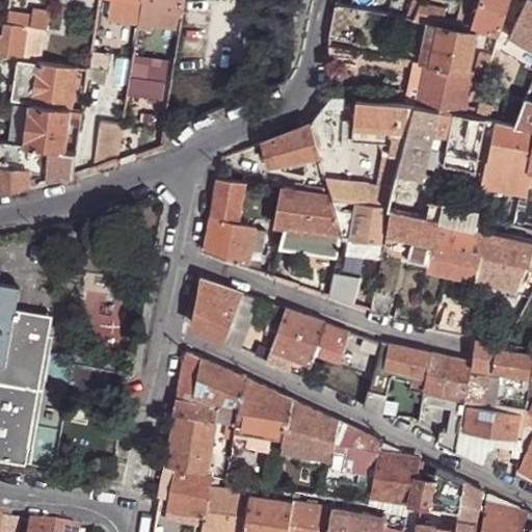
[(140,10),(140,0),(109,0),(107,19),(137,24),(139,12),(140,10)]
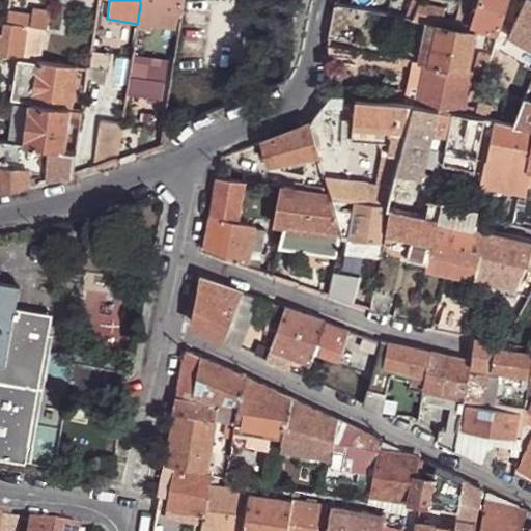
[(183,0),(140,0),(140,10),(145,11),(146,6),(144,5),(145,3),(183,8),(183,0)]
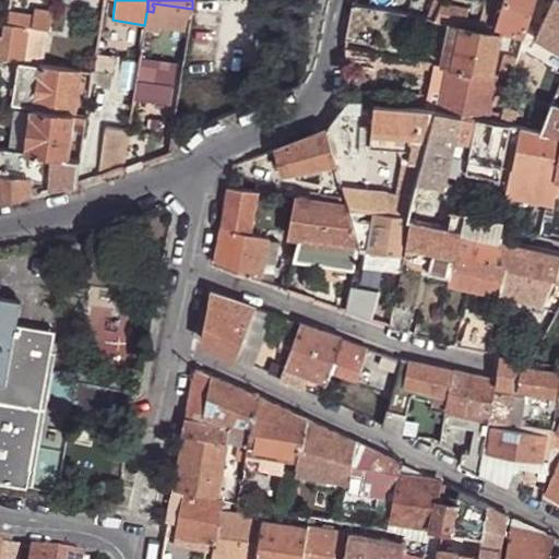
[(413,0),(408,16),(425,20),(430,0),(413,0)]
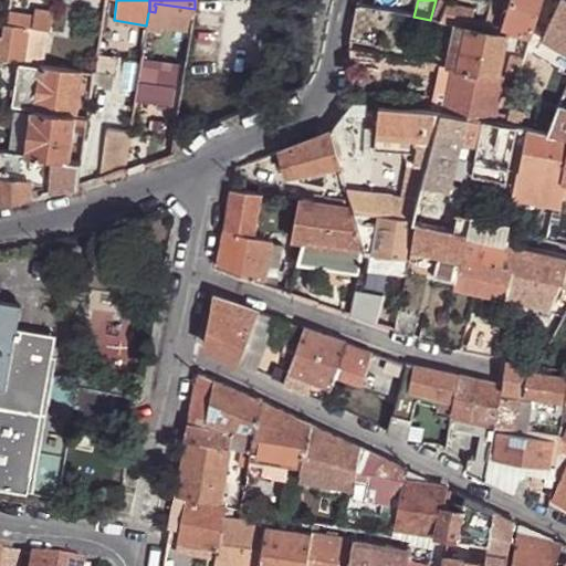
[(436,0),(430,20),(440,21),(444,10),(448,0),(436,0)]
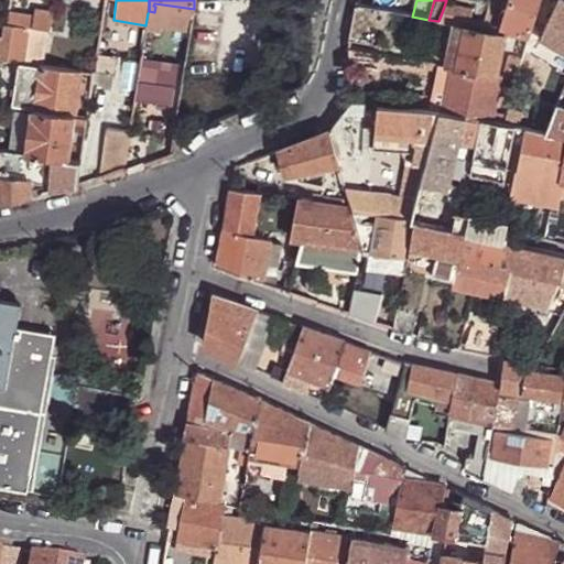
[(510,0),(500,34),(505,35),(529,40),(539,0),(510,0)]
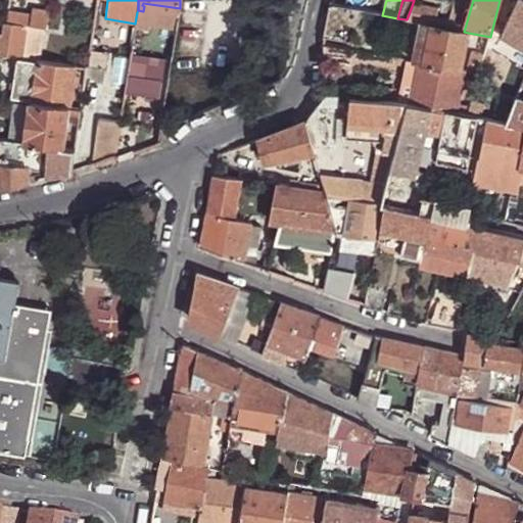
[(522,3),(518,0),(517,0),(502,38),(522,49),(522,3)]
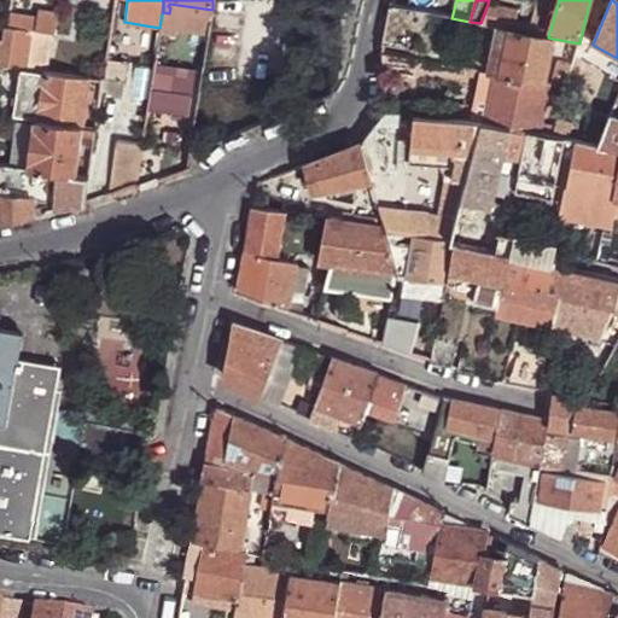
[(169,13),(163,12),(162,15),(179,16),(176,31),(208,36),(213,10),(169,4),(168,6),(170,7),(169,13)]
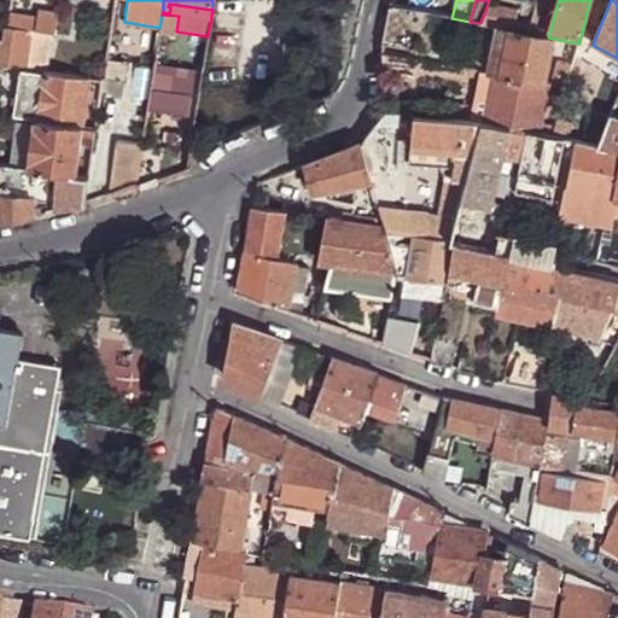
[(417,12),(390,6),(383,47),(410,52),(417,12)]
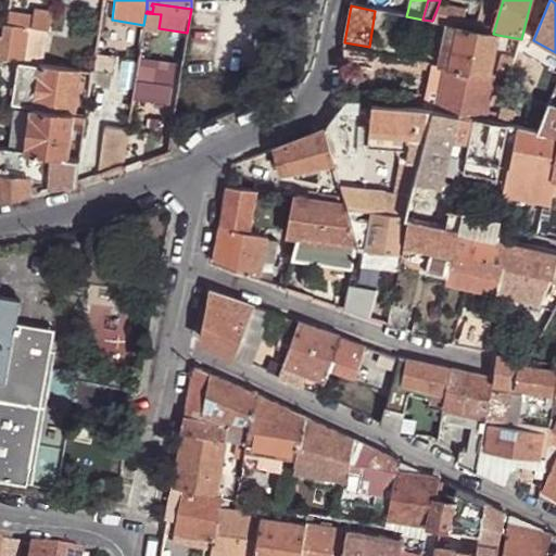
[(460,15),(437,10),(432,21),(447,24),(458,27),(460,15)]
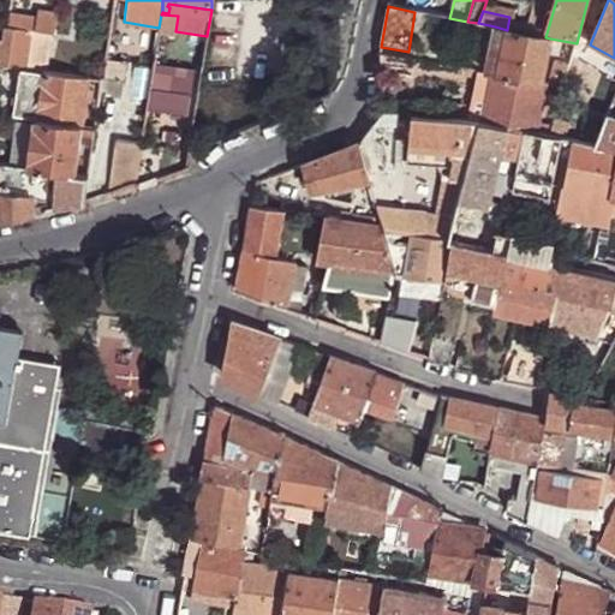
[(425,13),(415,12),(408,52),(418,53),(425,13)]
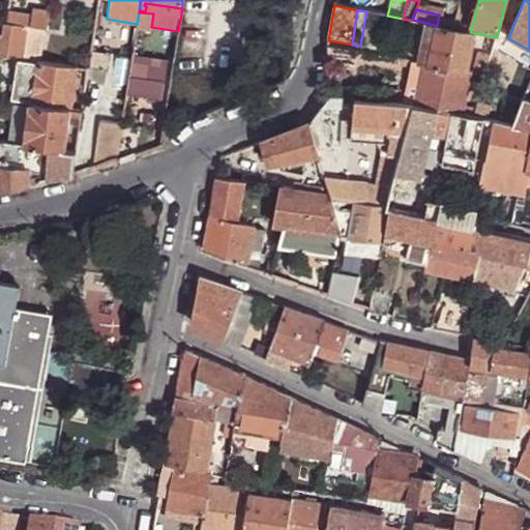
[(34,27),(45,28),(48,29),(50,15),(35,12),(35,18),(34,27)]
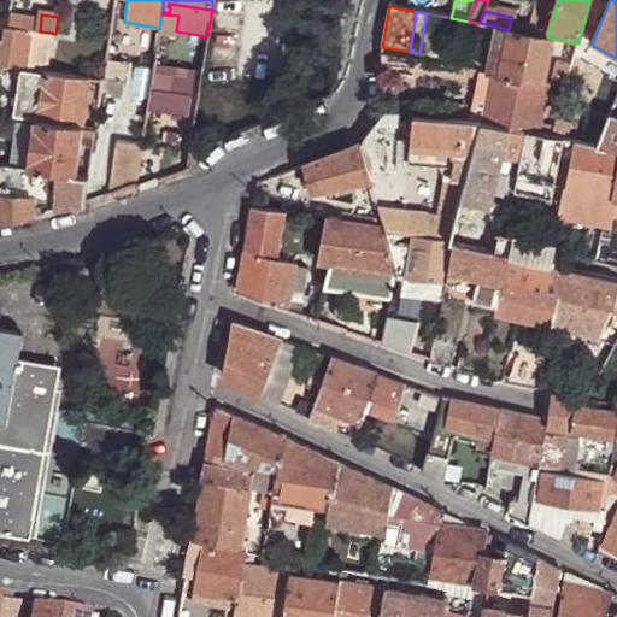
[(176,31),(178,16),(162,15),(159,28),(156,57),(172,59),(176,31)]
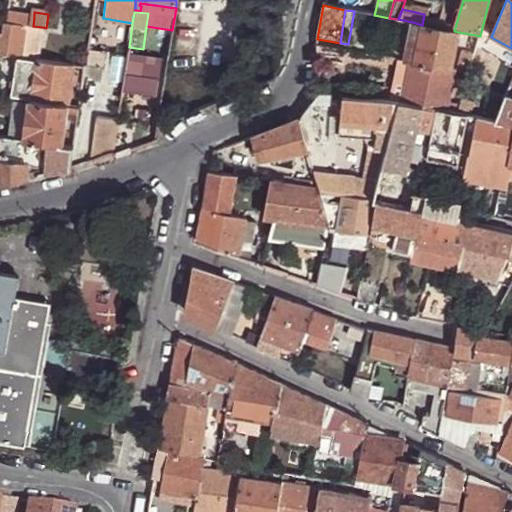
[(6,22),(27,26),(33,26),(34,17),(8,13),(6,22)]
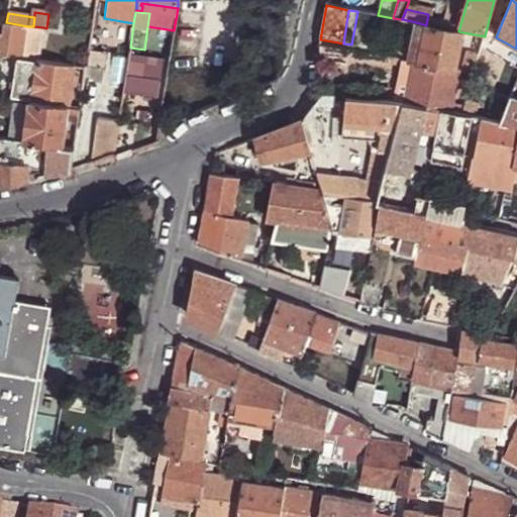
[(439,16),(428,14),(426,25),(447,28),(449,15),(439,13),(439,16)]
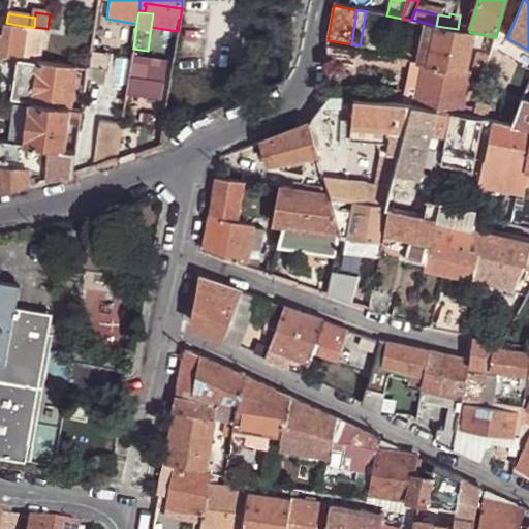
[(1,58),(19,60),(23,61),(28,27),(6,23),(5,23),(4,34),(1,58)]
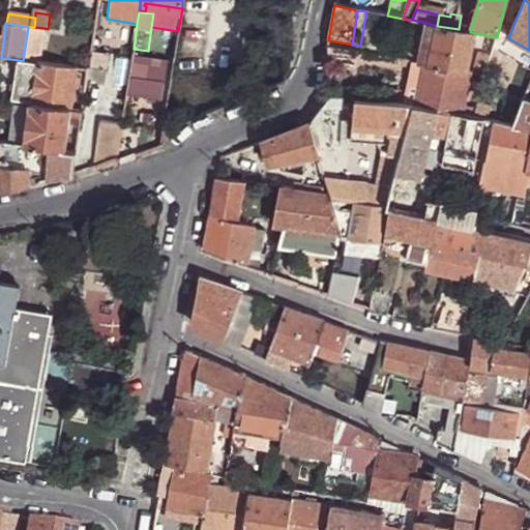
[(437,26),(427,23),(418,63),(424,64),(429,65),(437,26)]
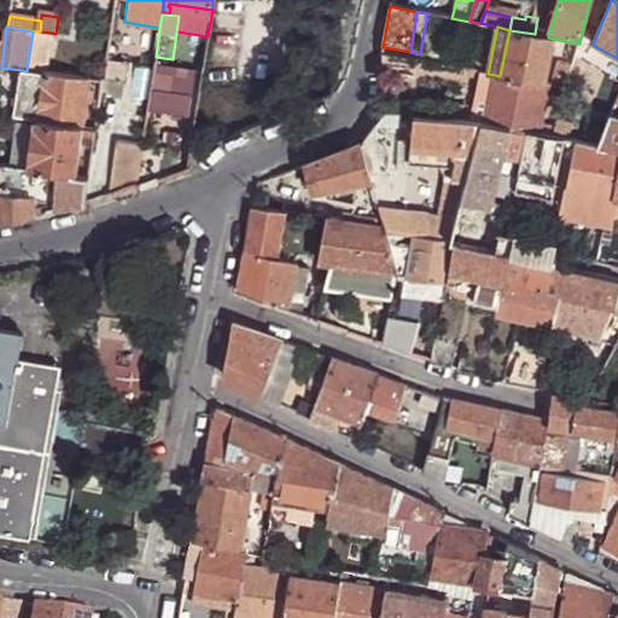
[(553,39),(548,38),(535,34),(509,30),(500,76),(544,86),(553,39)]
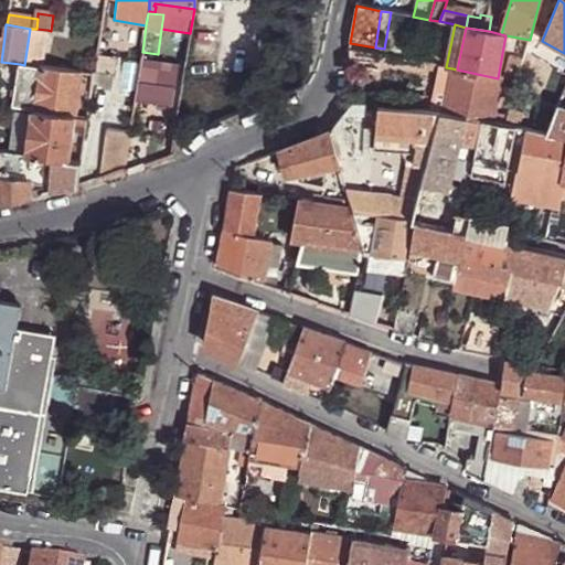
[(30,29),(24,65),(41,66),(48,30),(36,29),(30,29)]
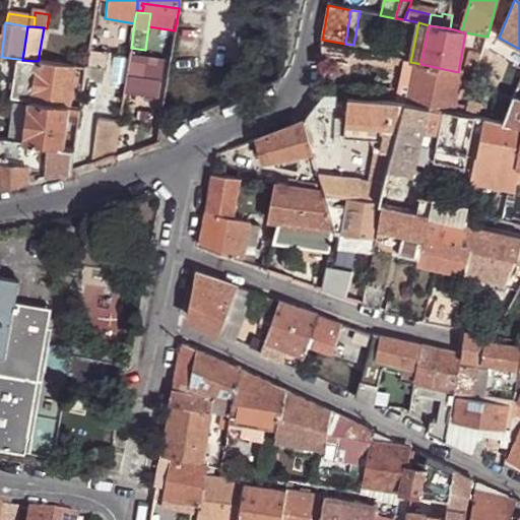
[(89,51),(87,67),(106,69),(108,53),(89,51)]
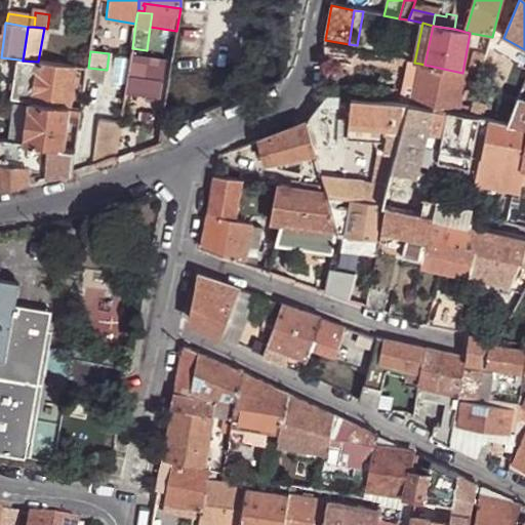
[(480,77),(486,56),(473,53),(468,74),(469,74),(480,77)]
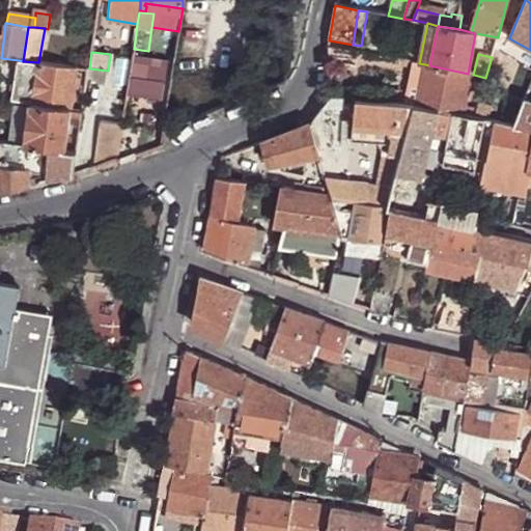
[(19,60),(12,102),(71,109),(77,67),(38,62),(23,61),(19,60)]
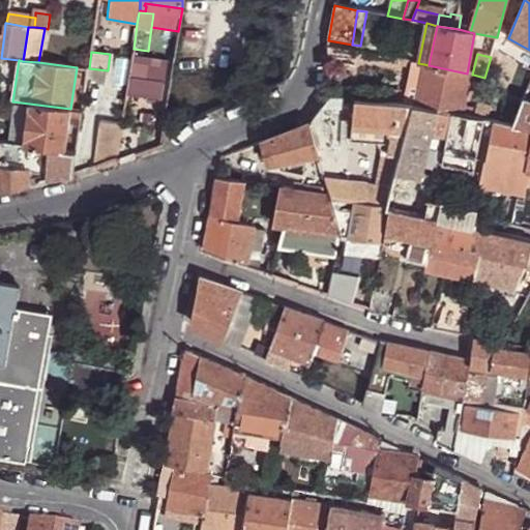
[(424,64),(418,63),(412,62),(407,93),(405,104),(411,105),(413,108),(416,108),(424,64)]
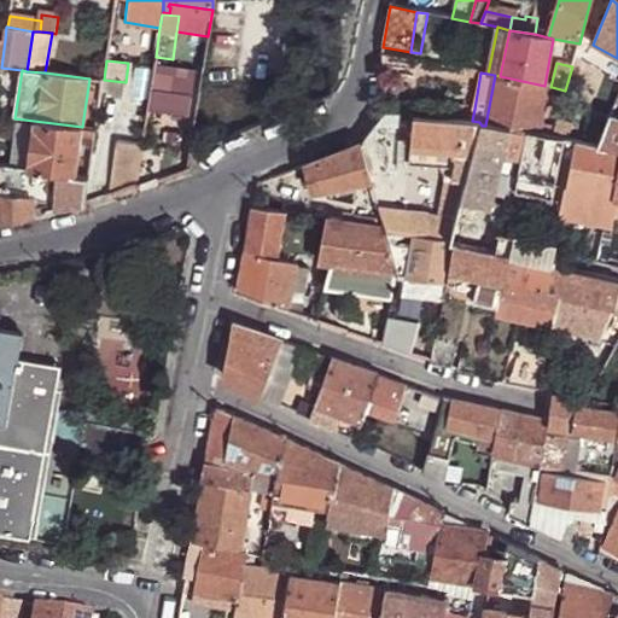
[(548,87),(544,86),(500,76),(495,75),(485,126),(512,132),(538,136),(548,87)]
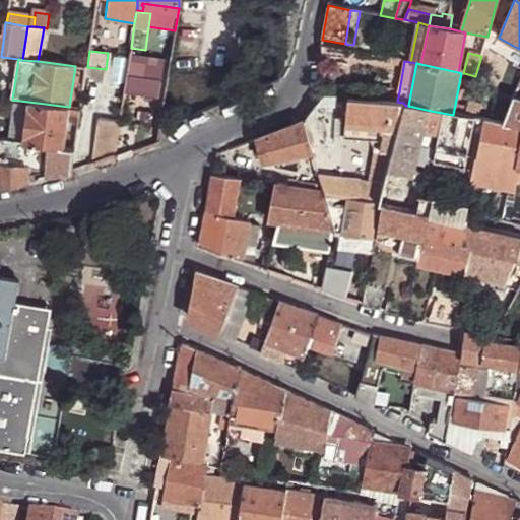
[(470,95),(475,76),(464,73),(461,93),(470,95)]
